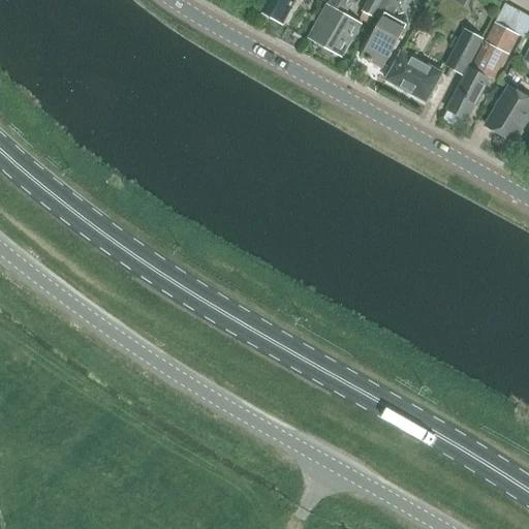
[(267,0),(260,12),(282,25),(296,0),(267,0)]
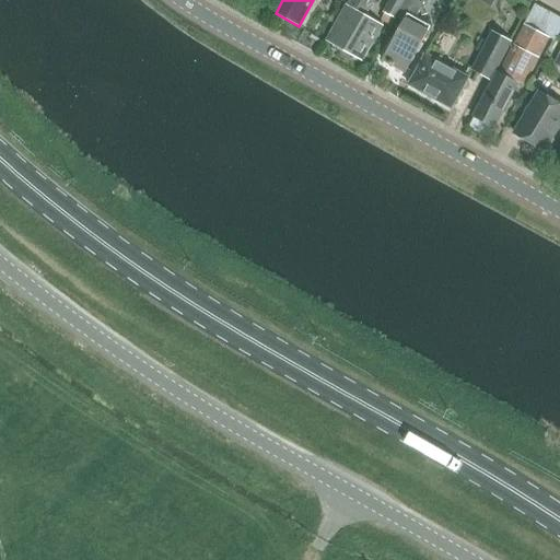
[(366,18),(375,0),(350,0),(347,6),(327,41),(362,60),(382,26),(366,18)]
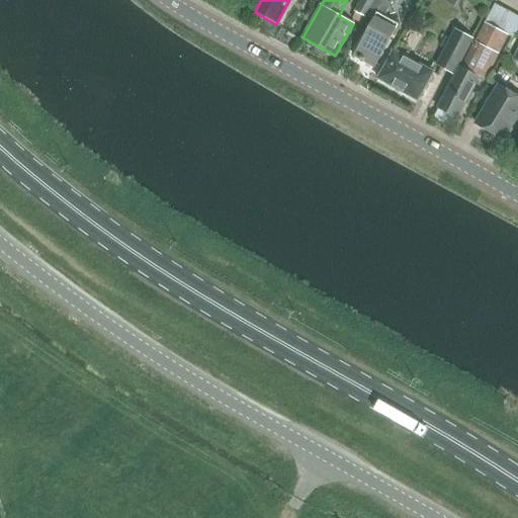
[(375,0),(366,17),(372,21),(353,56),(374,68),(396,29),(382,22),(393,2),(389,0),(375,0)]
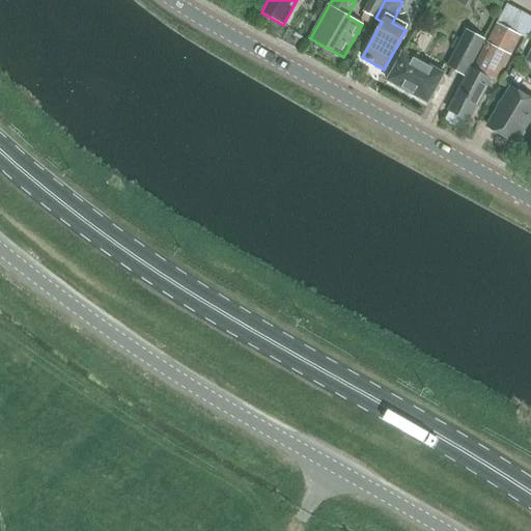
[(368,0),(363,11),(375,18),(385,0),(368,0)]
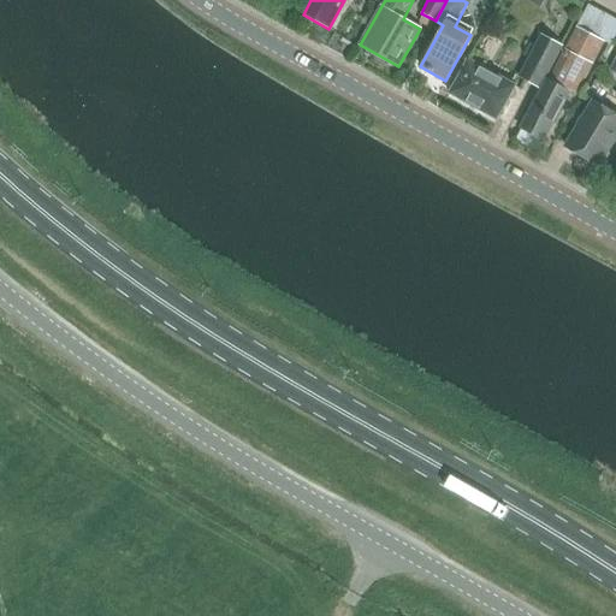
[(604,42),(576,28),(549,80),(546,78),(520,128),(544,141),(570,92),(576,95),(604,42)]
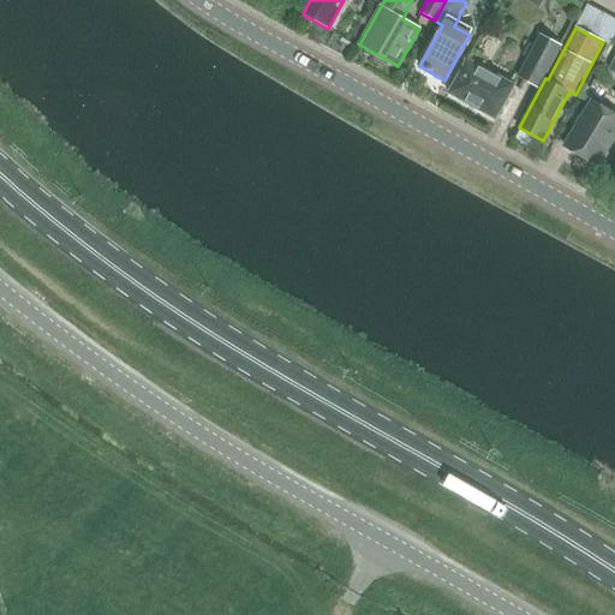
[(541,35),(518,78),(539,90),(545,78),(562,47),(541,35)]
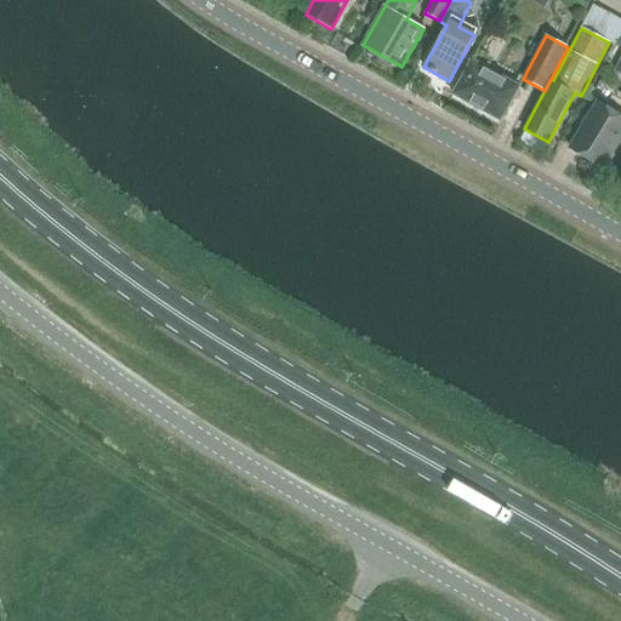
[(453,95),(501,120),(519,87),(472,61),(453,95)]
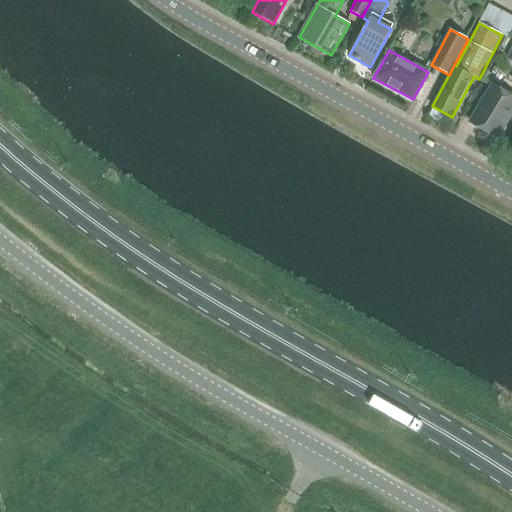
[(470,122),(497,139),(511,113),(511,96),(493,84),(470,122)]
